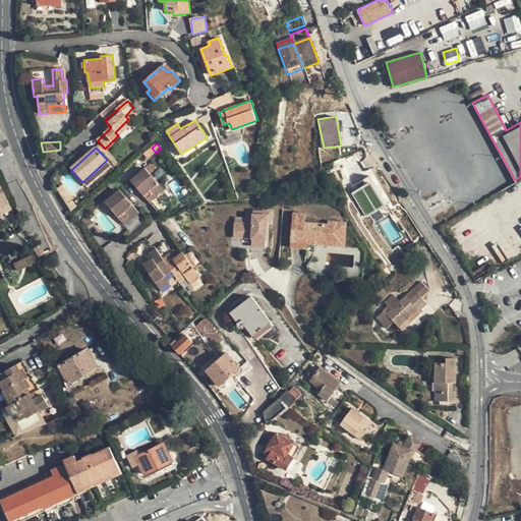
[(112,166),(107,160),(82,182),(88,188),(112,166)]
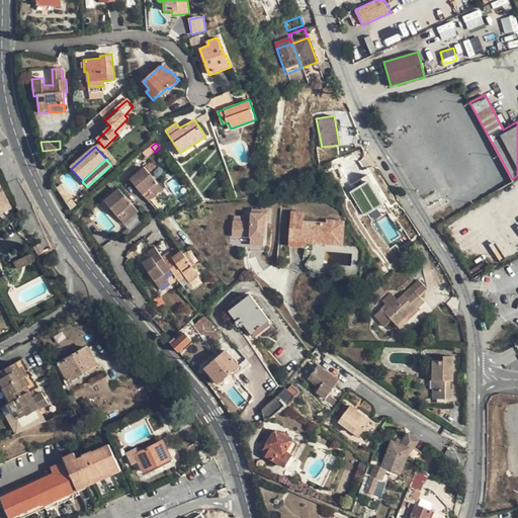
[(156,193),(159,196),(165,191),(146,169),(133,181),(149,199),(156,193)]
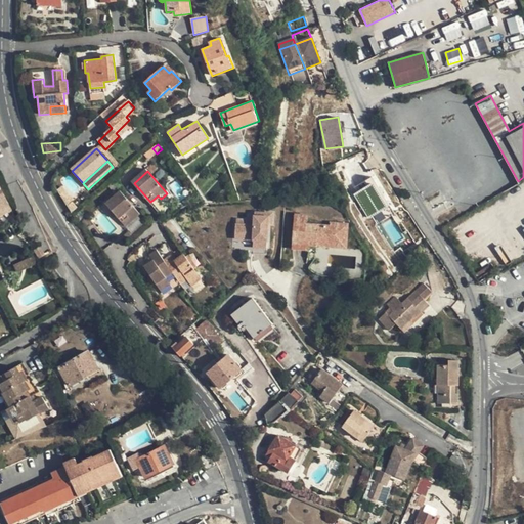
[(108,205),(125,223),(131,218),(134,221),(142,214),(123,191),(108,205)]
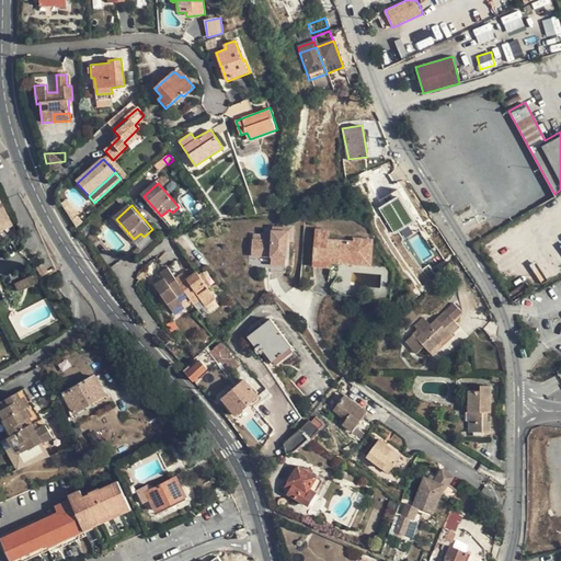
[(164,219),(172,213),(169,209),(161,216),(164,219)]
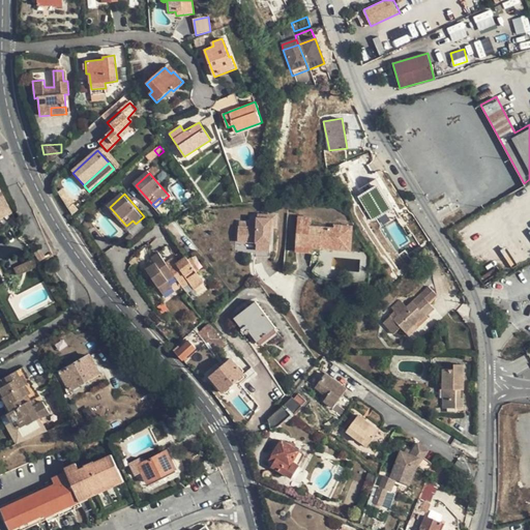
[(0,217),(10,213),(7,208),(0,211),(0,217)]
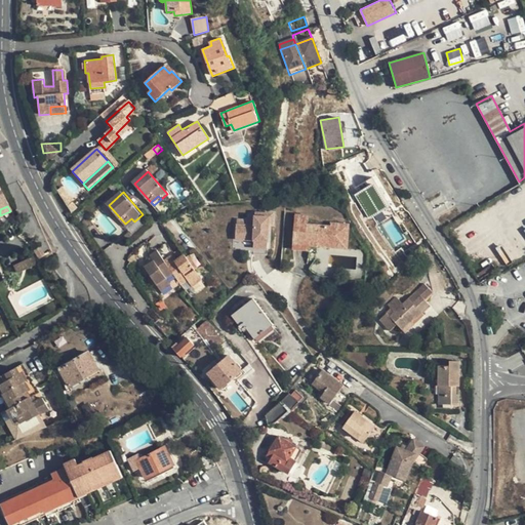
[(252,217),(235,218),(235,241),(252,240),(252,249),(271,248),(270,211),(252,212),(252,217)]
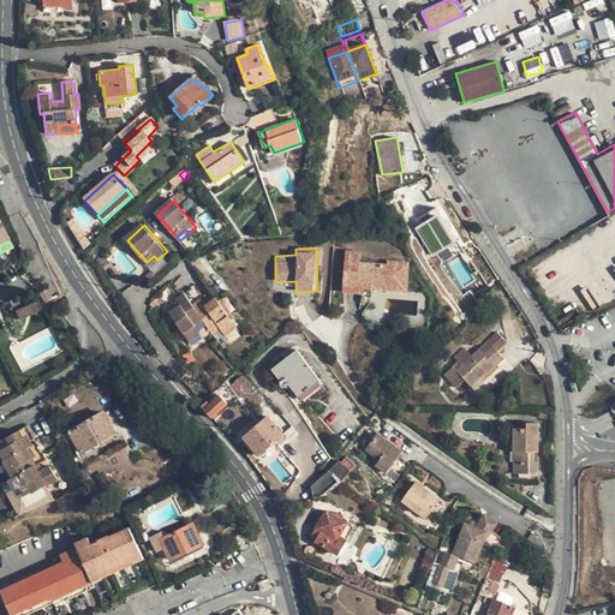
[(344,291),(357,292),(358,281),(359,254),(347,252),(344,291)]
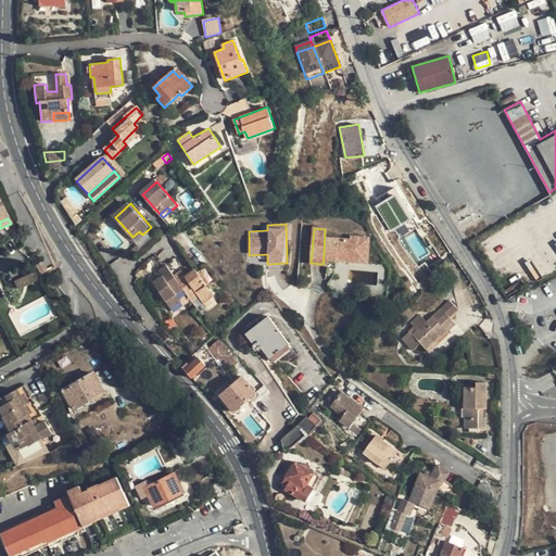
[(362,249),(368,250),(368,248),(352,237),(352,241),(328,238),(329,229),(325,229),(324,254),(332,260),(349,262),(350,255),(361,256),(362,249)]
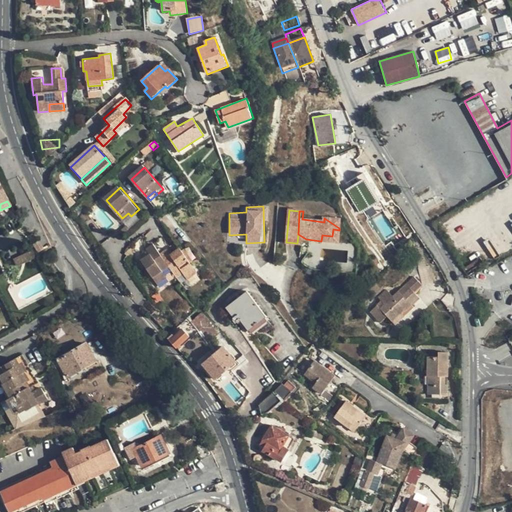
[(125,222),(131,216),(128,213),(122,218),(125,222)]
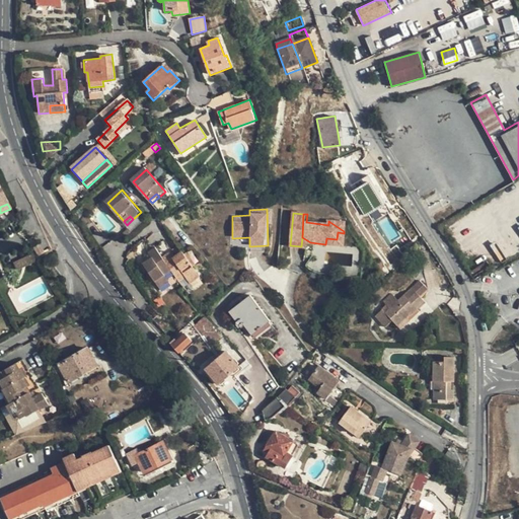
[(329,220),(328,221),(344,231),(346,232),(347,223),(329,220)]
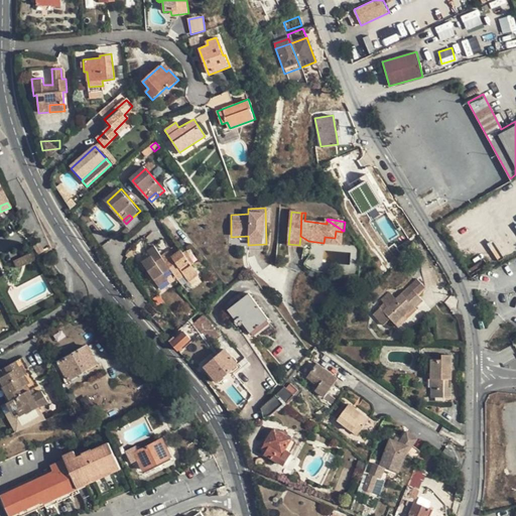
[(340,245),(342,232),(336,231),(335,238),(325,237),(324,243),(340,245)]
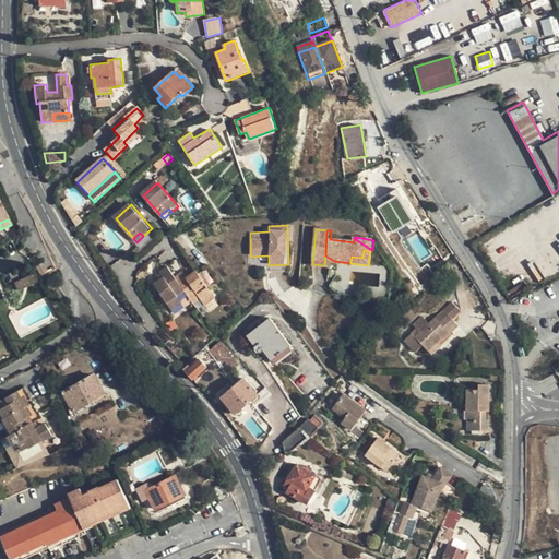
[(330,261),(334,261),(325,256),(324,265),(329,266),(330,261)]
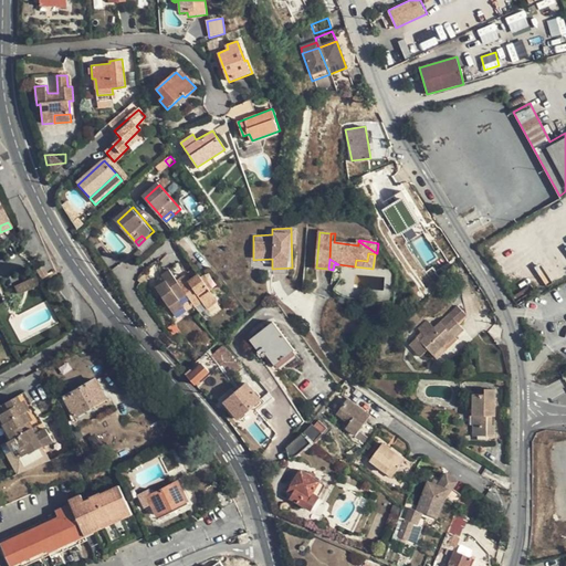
[(39,269),(33,272),(41,281),(45,278),(39,269)]
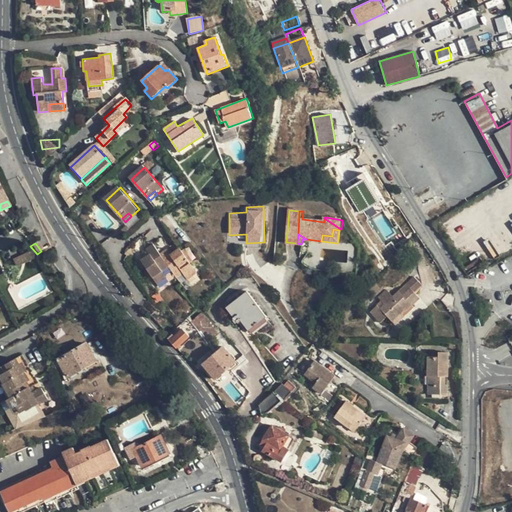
[(164,272),(170,267),(162,256),(155,246),(148,251),(152,256),(143,262),(159,286),(169,279),(164,272)]
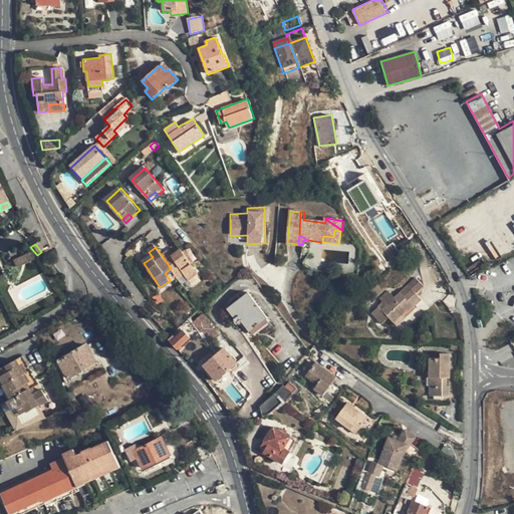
[(171,251),(163,257),(171,268),(178,278),(184,274),(189,282),(199,275),(183,252),(174,257),(171,251)]
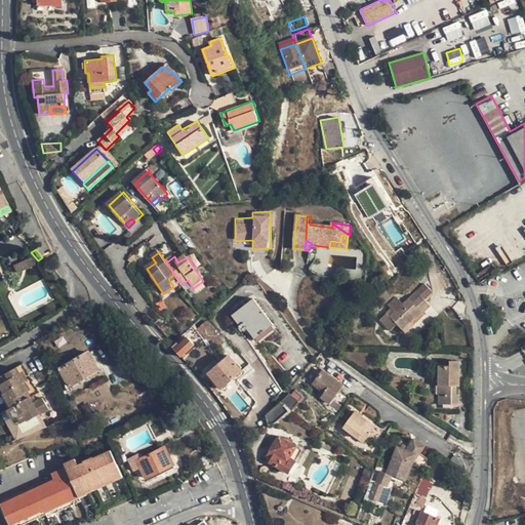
[(30,257),(22,263),(26,271),(35,267),(30,257)]
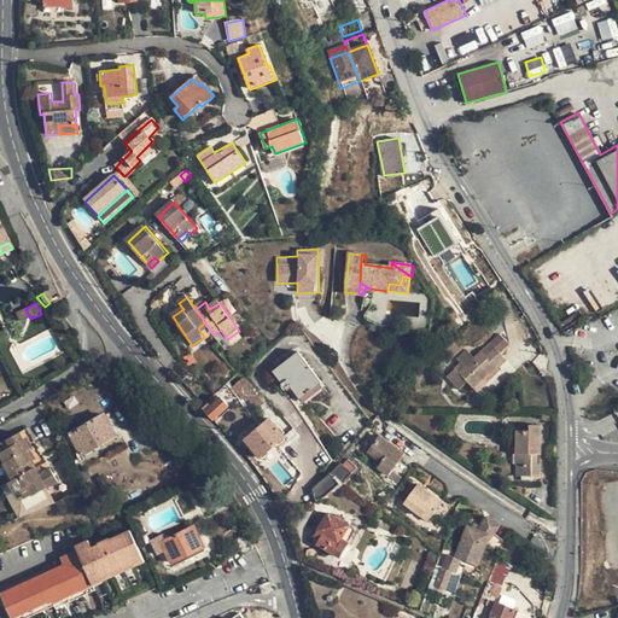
[(12,314),(17,325),(30,319),(25,309),(12,314)]
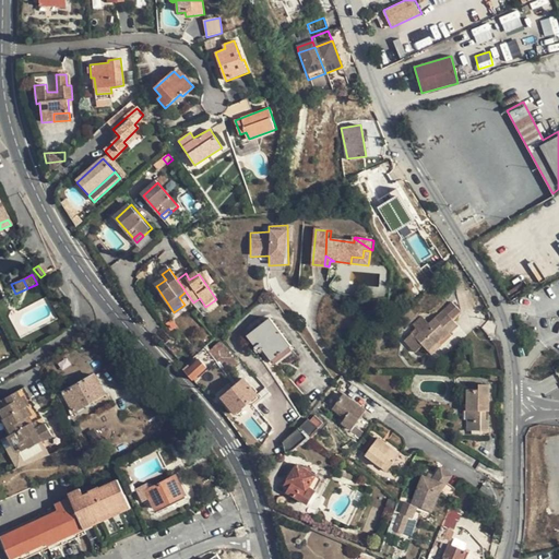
[(466,288),(456,293),(463,310),(473,306),(466,288)]
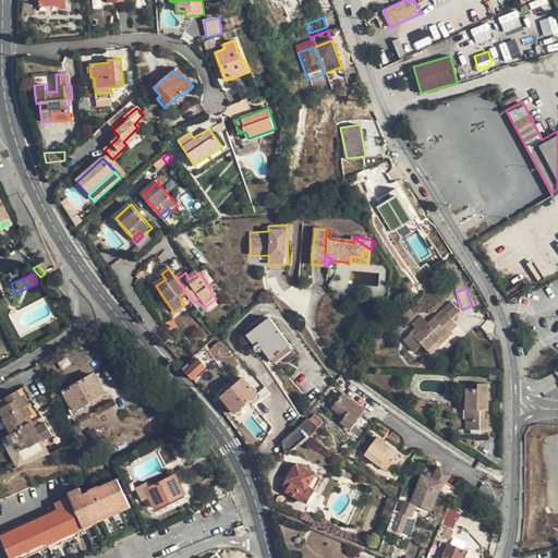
[(413,336),(411,334),(407,339),(415,349),(420,343),(429,353),(450,334),(447,331),(455,324),(450,318),(460,310),(450,300),(427,323),(420,316),(412,324),(419,330),(413,336)]
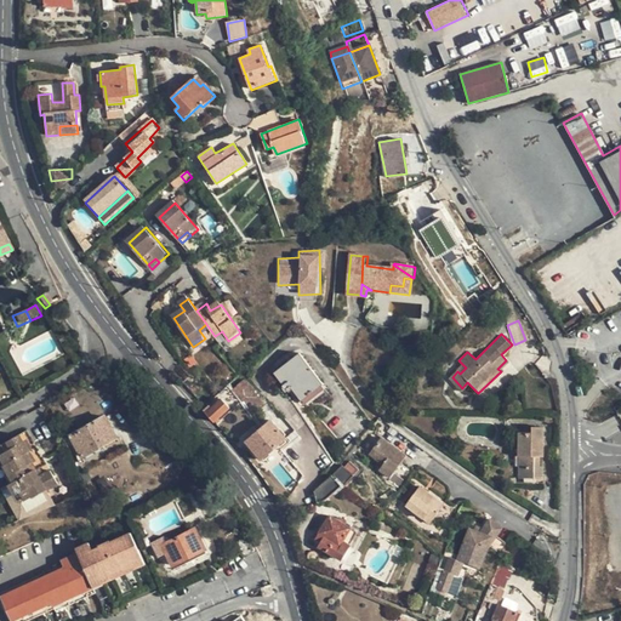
[(302,402),(324,385),(298,353),(273,372),(283,385),(280,387),(285,392),(291,388),(302,402)]
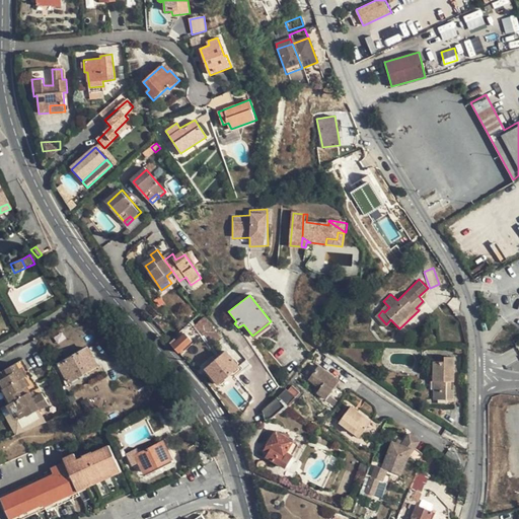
[(211,346),(221,338),(204,316),(194,324),(211,346)]
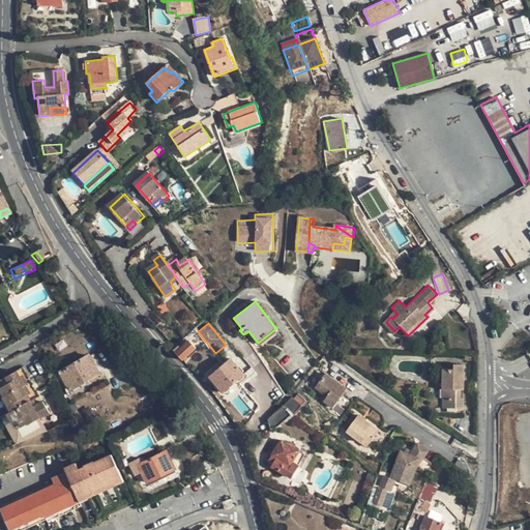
[(278,331),(276,328),(258,343),(260,345),(278,331)]
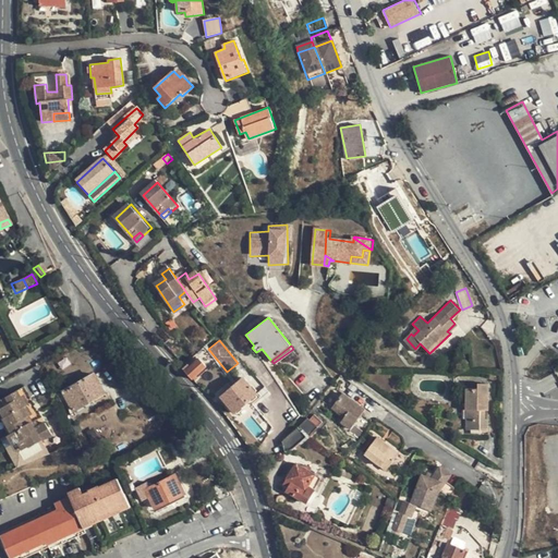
[(185,370),(194,379),(207,367),(197,358),(185,370)]
